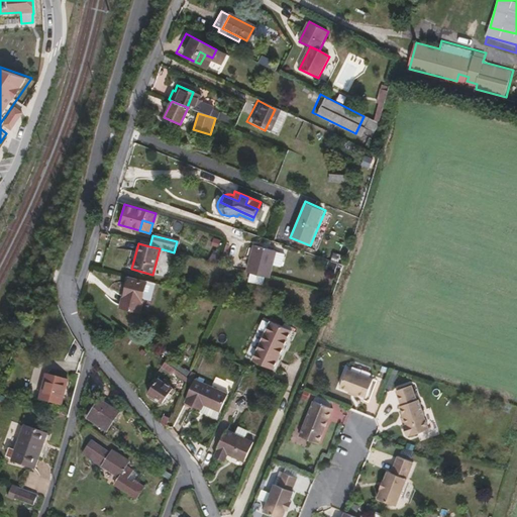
[(267,278),(274,250),(253,245),(245,272),(267,278)]
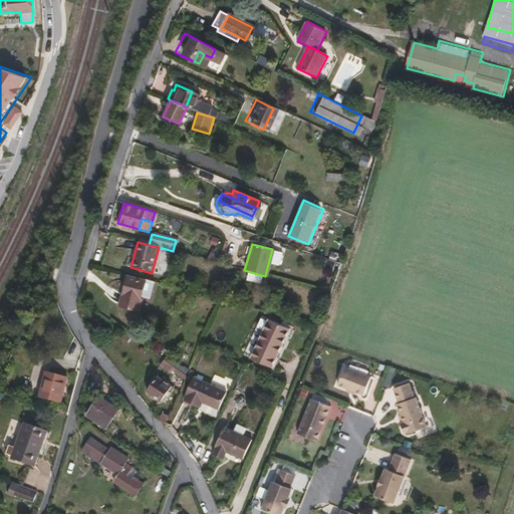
[(145,281),(127,276),(119,304),(137,309),(141,293),(145,281)]
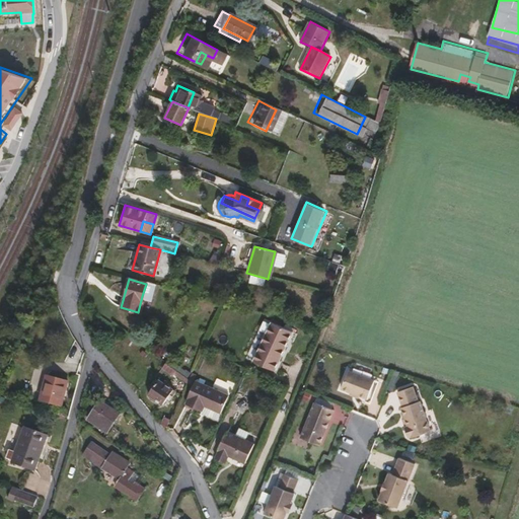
[(150,299),(154,287),(146,284),(142,296),(150,299)]
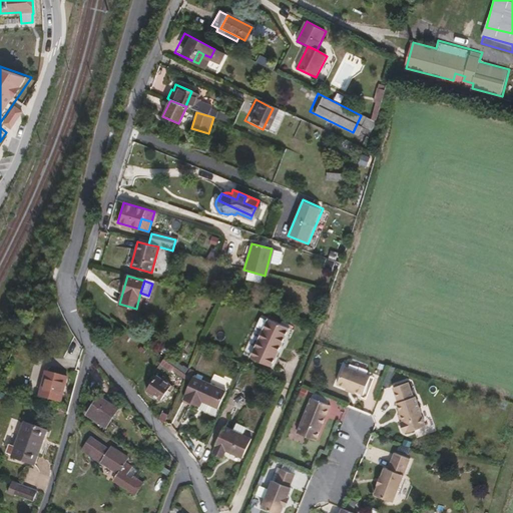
[(273,367),(290,328),(269,318),(250,357),(273,367)]
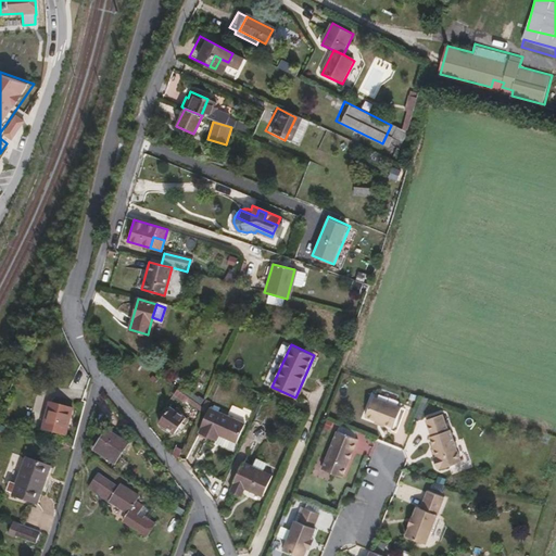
[(199,411),(201,406),(176,389),(173,395),(185,404),(186,401),(199,411)]
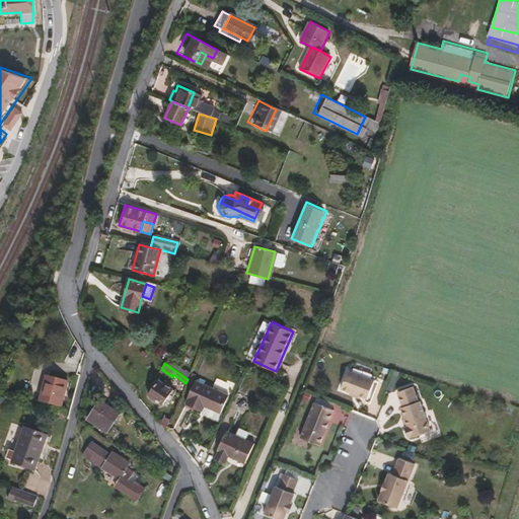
[(367,400),(375,382),(349,371),(342,390),(367,400)]
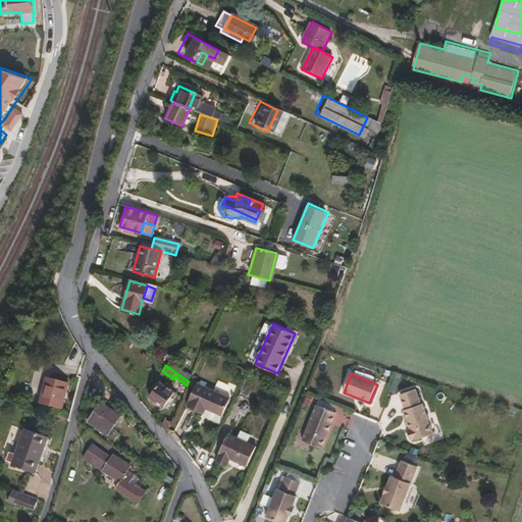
[(60,409),(67,386),(46,379),(44,386),(48,388),(43,404),(60,409)]
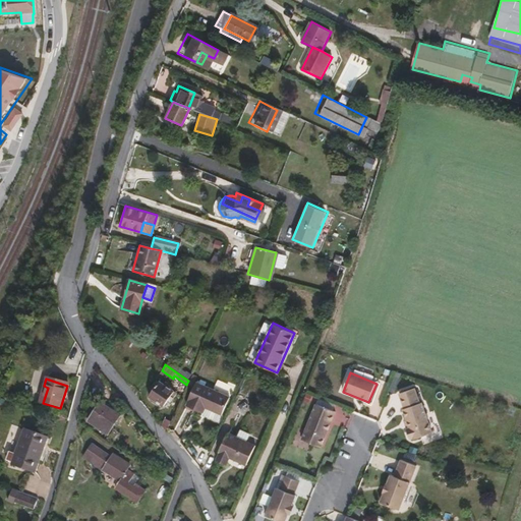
[(162,407),(172,392),(158,382),(148,397),(162,407)]
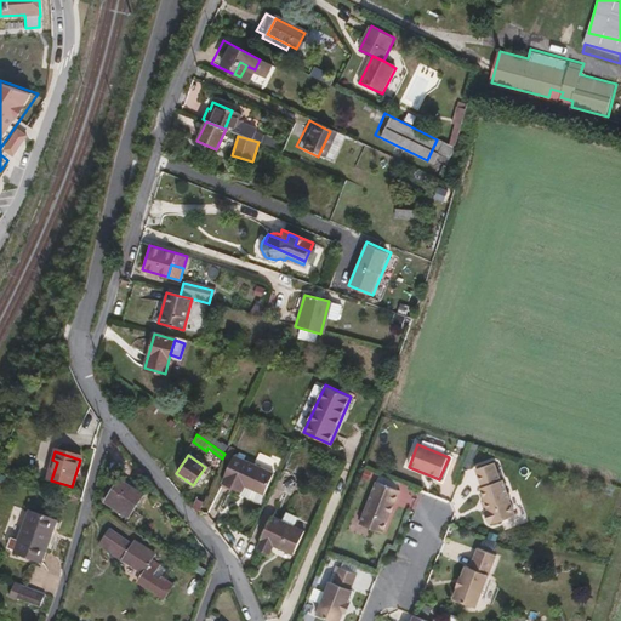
[(265,495),(274,473),(234,456),(222,483),(224,484),(222,489),(241,497),(246,484),(251,485),(250,490),(265,495)]
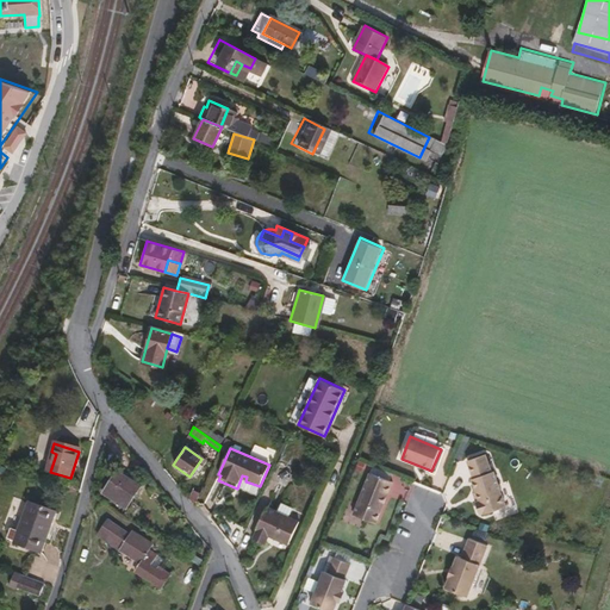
[(50,472),(56,454),(51,452),(45,471),(50,472)]
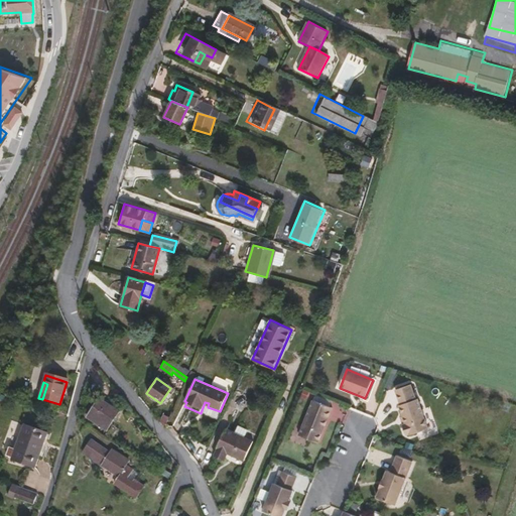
[(409,438),(427,431),(417,401),(416,402),(411,385),(395,391),(400,405),(399,406),(402,416),(405,425),(402,426),(406,437),(408,436),(409,438)]
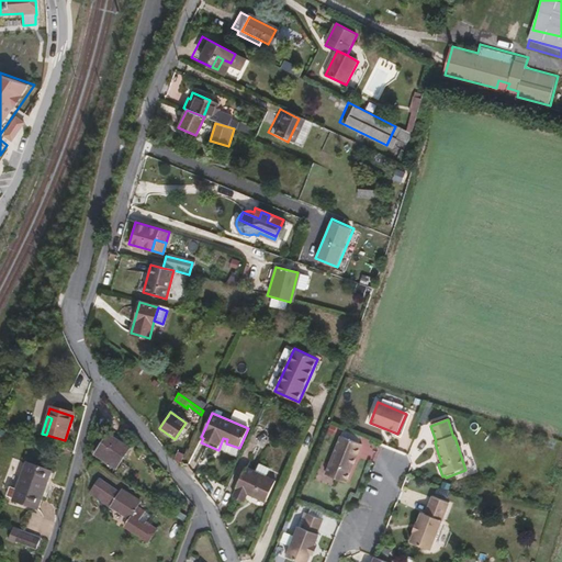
[(345,483),(360,446),(340,437),(324,475),(345,483)]
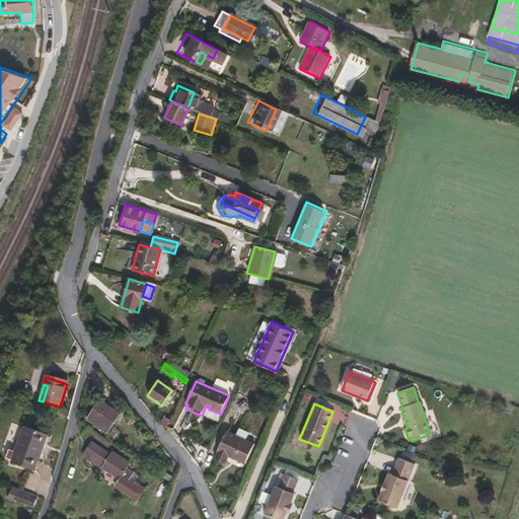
[(119,417),(108,410),(102,405),(92,420),(108,431),(119,417)]
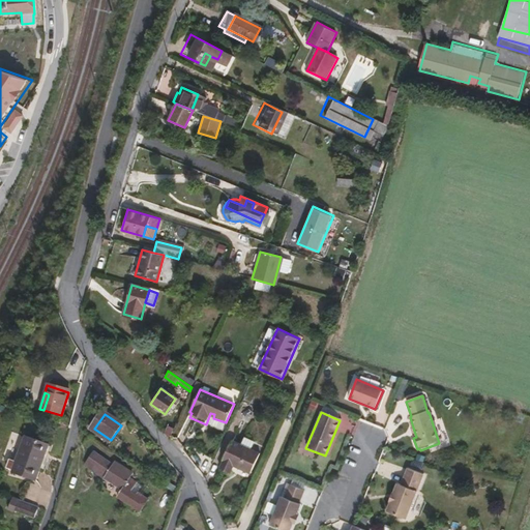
[(170,435),(173,429),(167,427),(164,435),(168,440),(170,435)]
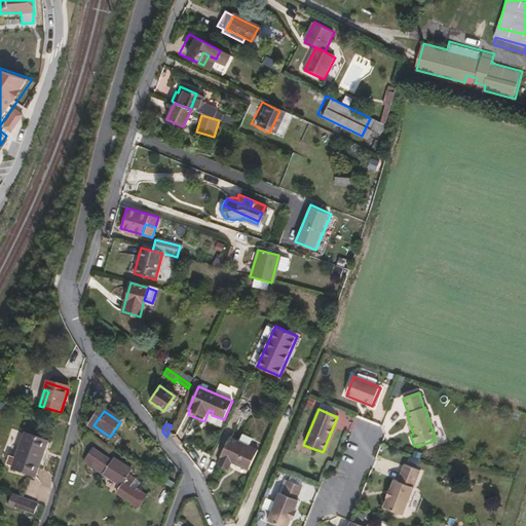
[(252,445),(255,438),(245,434),(241,442),(252,445)]
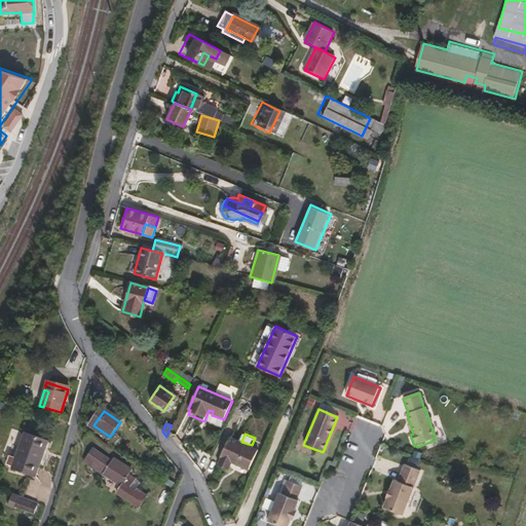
[(32,462),(39,442),(21,436),(9,470),(33,478),(37,464),(32,462)]
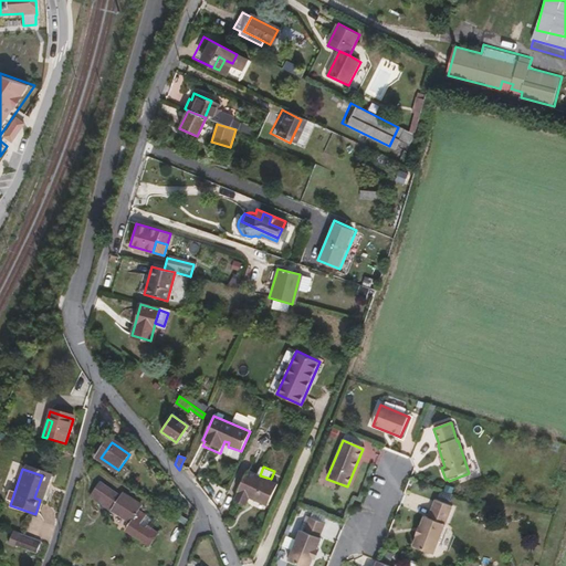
[(271,479),(260,475),(250,471),(241,492),(242,493),(239,502),(249,505),(252,496),(272,504),(281,483),(271,479)]
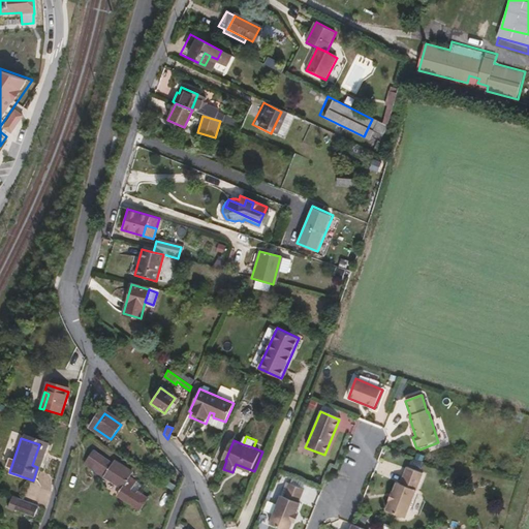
[(129,448),(133,444),(129,441),(126,445),(125,445),(122,449),(126,454),(129,449),(129,448)]
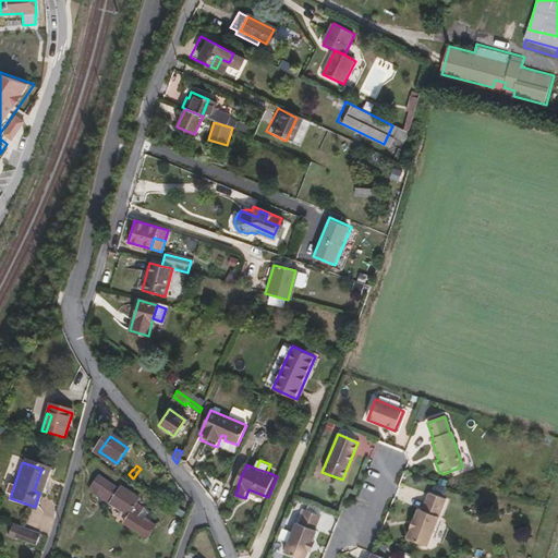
[(43,484),(47,470),(41,469),(34,490),(39,493),(43,484)]
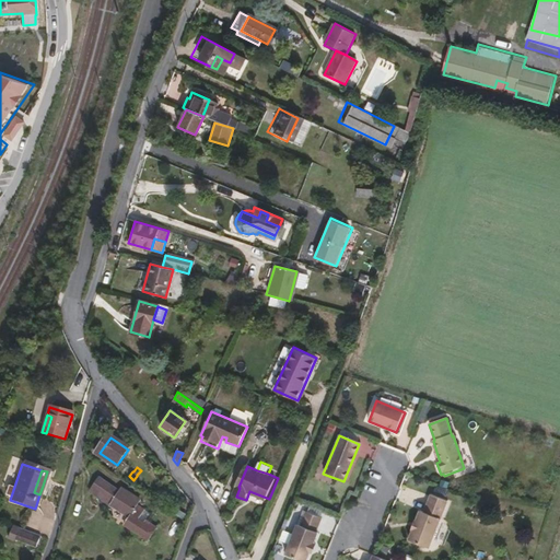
[(156,529),(147,522),(150,516),(137,506),(140,502),(123,490),(120,493),(100,478),(89,493),(111,510),(113,508),(130,521),(126,526),(147,541),(156,529)]
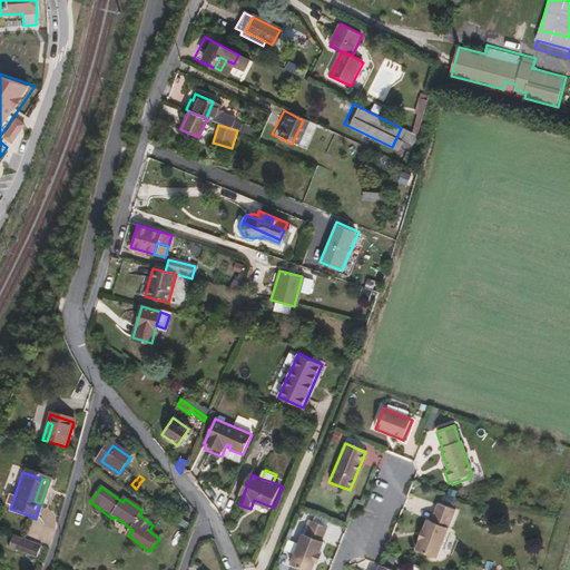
[(434,559),(454,511),(436,504),(430,522),(426,520),(422,531),(423,531),(421,540),(419,539),(414,550),(434,559)]
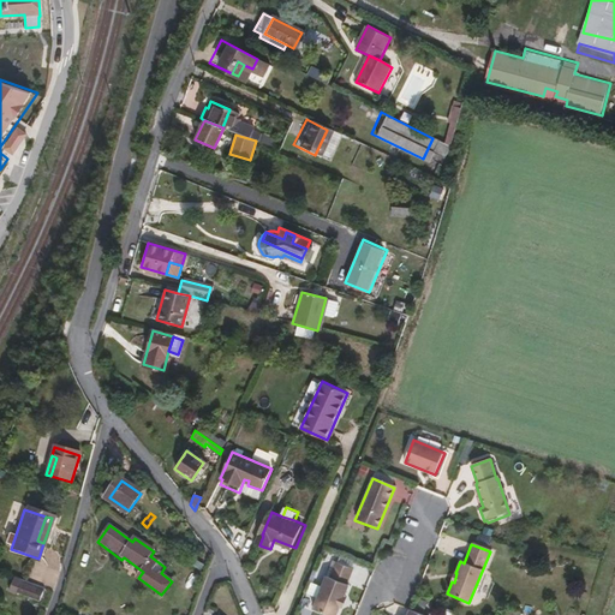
[(345,586),(352,571),(335,563),(328,579),(324,578),(311,610),(322,614),(334,614),(339,608),(342,598),(347,587),(345,586)]
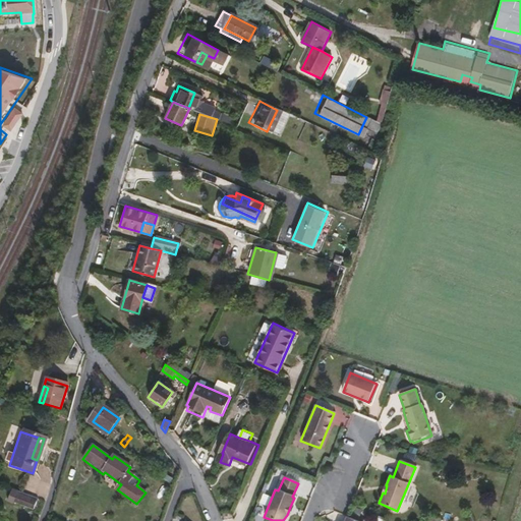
[(32,510),(35,502),(13,494),(9,502),(32,510)]
